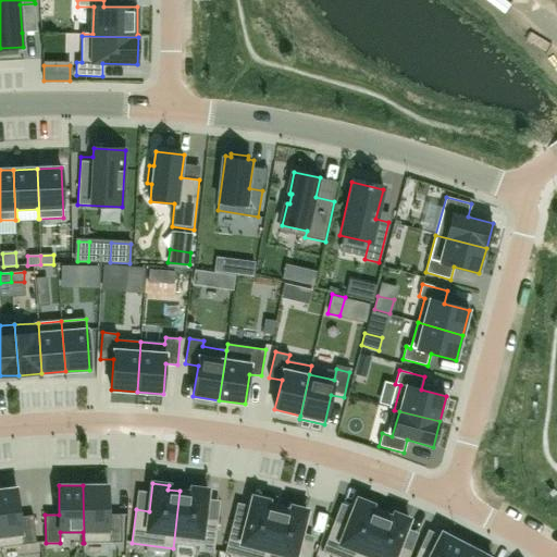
[(83,485),(84,543),(122,542),(122,515),(108,515),(108,485),(83,485)]
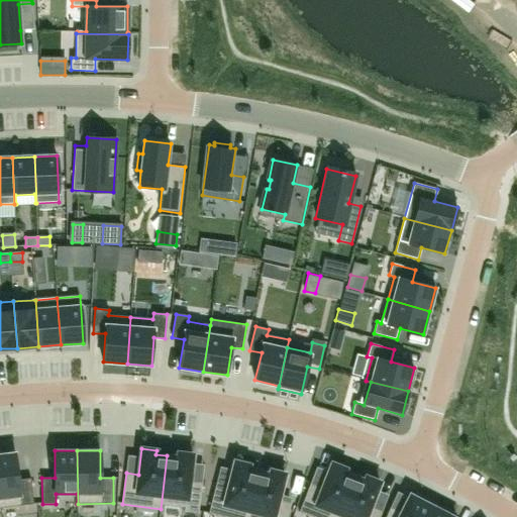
[(15,452),(0,454),(0,508),(33,504),(30,479),(18,481),(15,452)]
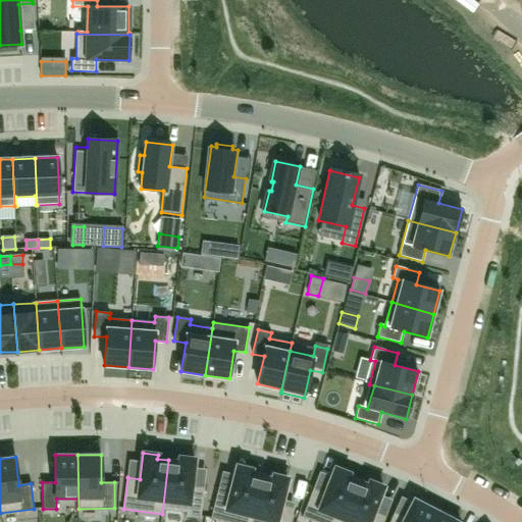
[(168,460),(162,514),(163,509),(187,511),(186,516),(200,518),(204,486),(192,485),(195,459),(179,457),(179,461),(168,460)]
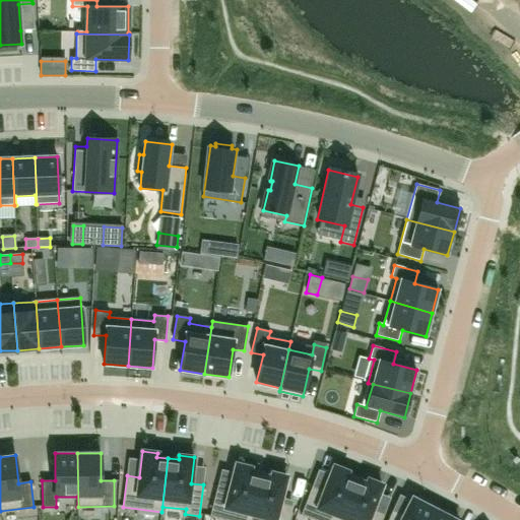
[(251,467),(236,463),(230,490),(217,486),(209,517),(221,519),(248,519),(260,474),(250,471),(251,467)]
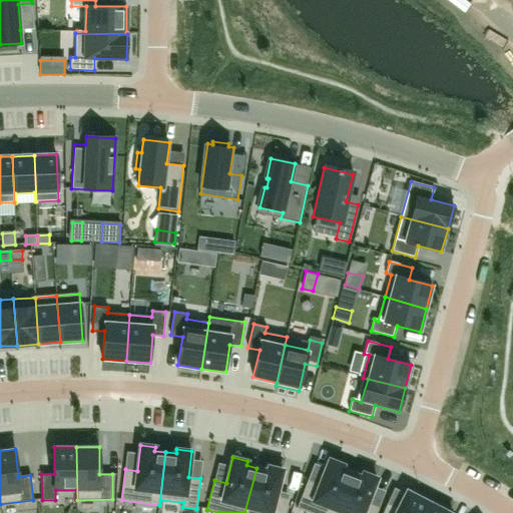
[(310,512),(312,509),(322,512),(336,512),(352,473),(342,469),(343,465),(329,460),(320,484),(308,479),(297,508),(309,512),(310,512)]
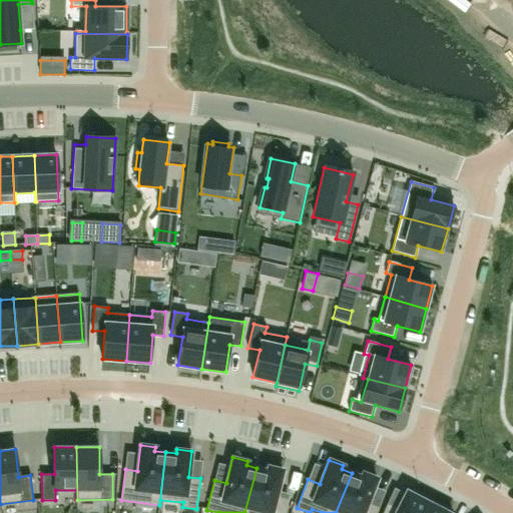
[(284,512),(289,498),(277,495),(283,470),(269,467),(268,470),(257,468),(244,512),(284,512)]
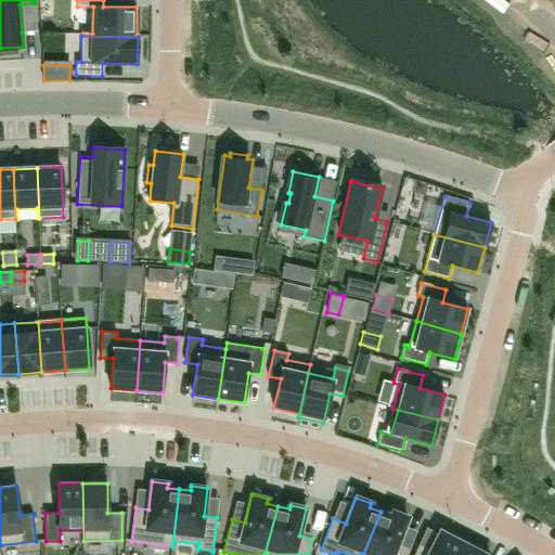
[(408,517),(392,512),(391,516),(381,512),(363,554),(407,554),(410,549),(398,543),(408,517)]
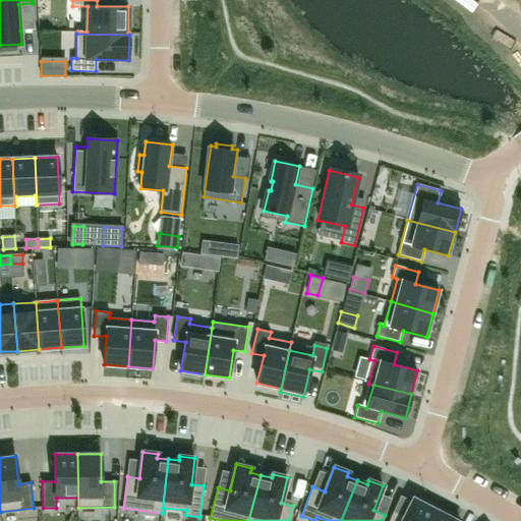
[(430,520),(437,511),(432,509),(435,506),(418,498),(417,501),(413,499),(403,518),(393,513),(389,520),(430,520)]
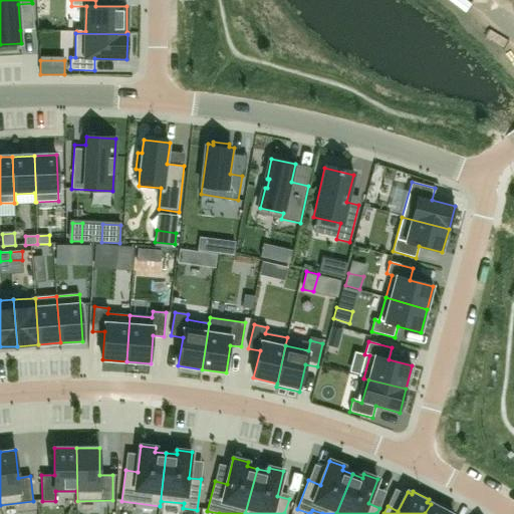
[(431,504),(425,513),(451,513),(452,511),(437,503),(435,506),(431,504)]
